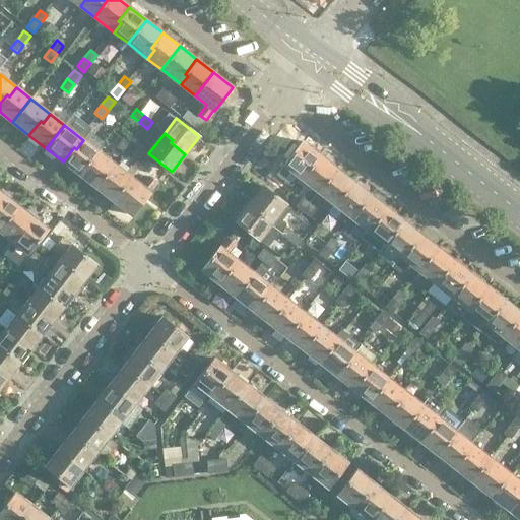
[(79,175),(98,151),(83,140),(76,149),(74,147),(63,161),(79,175)]
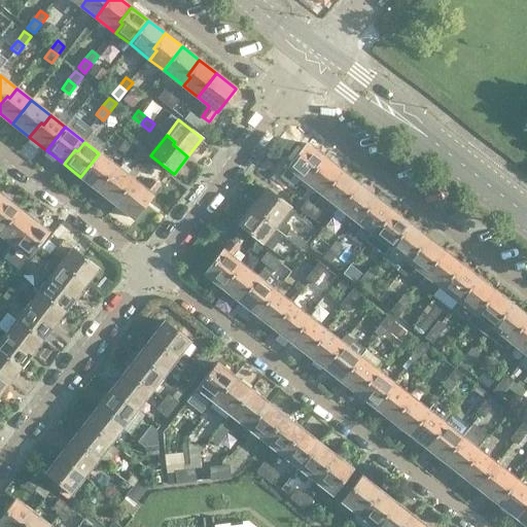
[(312,172),(324,157),(306,144),(287,167),(288,168),(281,177),(287,182),(295,173),(303,179),(310,170),(312,172)]
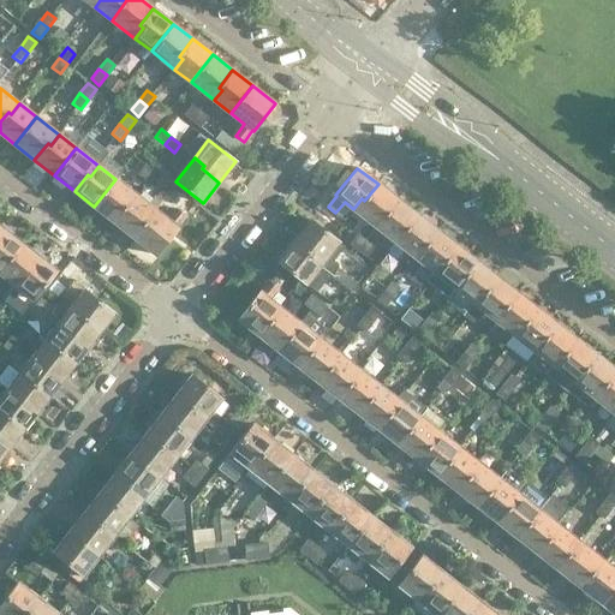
[(131,207),(138,197),(115,179),(94,207),(114,222),(127,204),(131,207)]
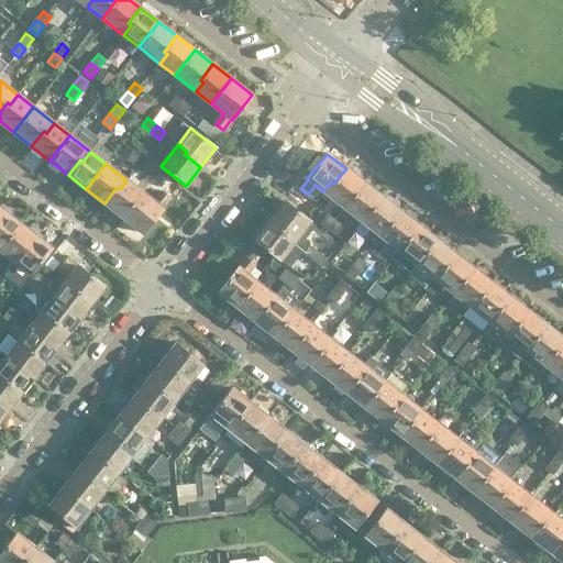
[(344,208),(364,183),(346,168),(333,184),(331,181),(323,191),(344,208)]
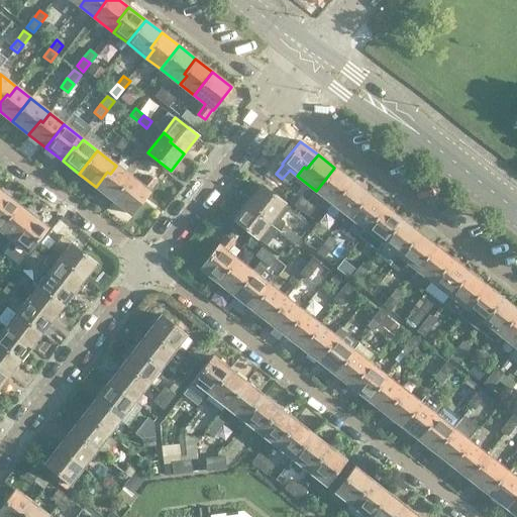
[(112,200),(130,177),(116,166),(110,174),(107,172),(96,187),(112,200)]
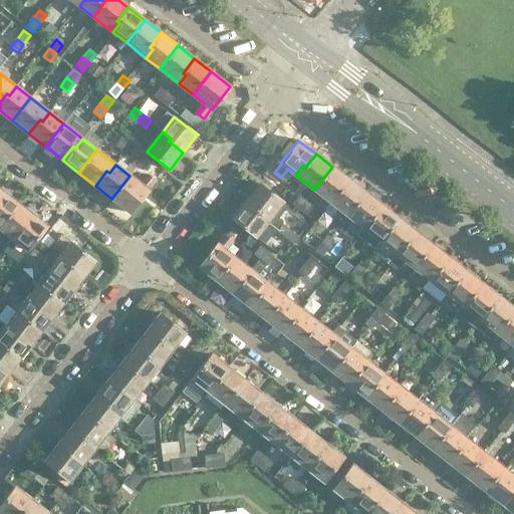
[(337,194),(349,180),(332,167),(314,190),(328,200),(335,192),(337,194)]
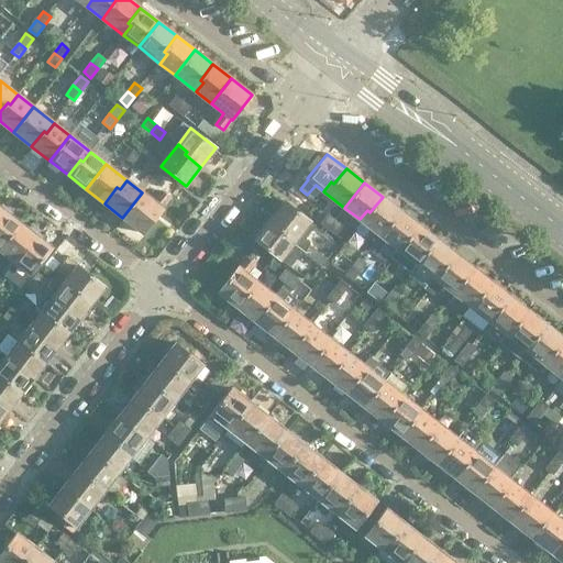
[(143,233),(162,210),(163,209),(162,208),(169,197),(163,191),(154,202),(142,192),(122,218),(143,233)]
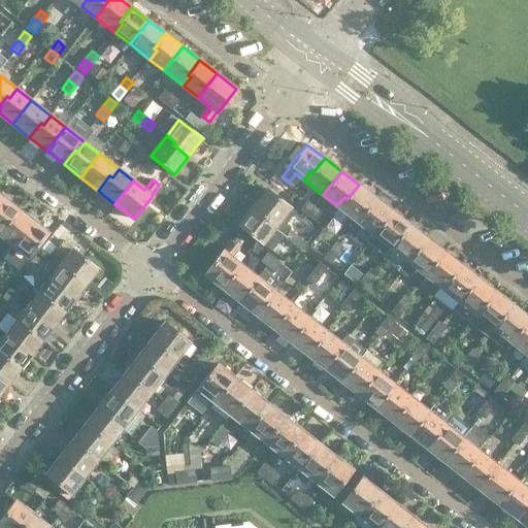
[(357,222),(375,198),(359,185),(347,199),(344,197),(337,205),(357,222)]
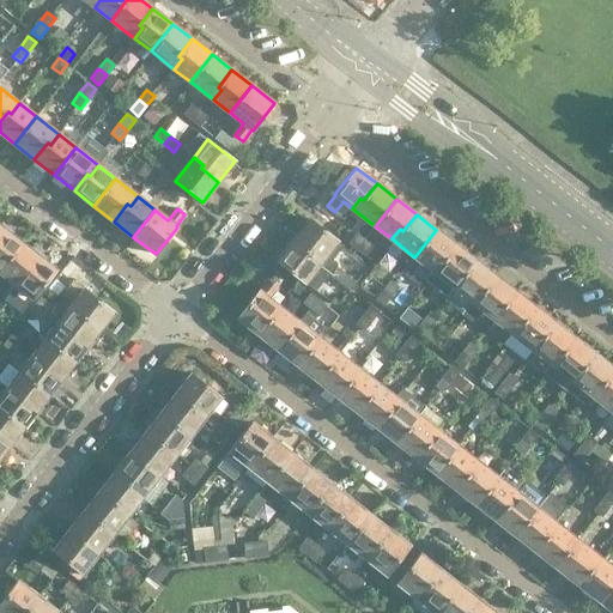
[(317,265),(337,241),(309,219),(293,241),(310,254),(308,258),(317,265)]
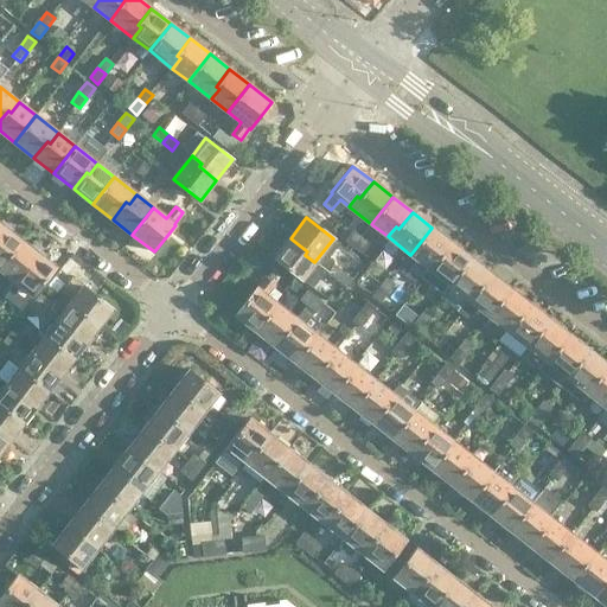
[(0,268),(21,241),(11,232),(12,230),(7,227),(0,235),(0,268)]
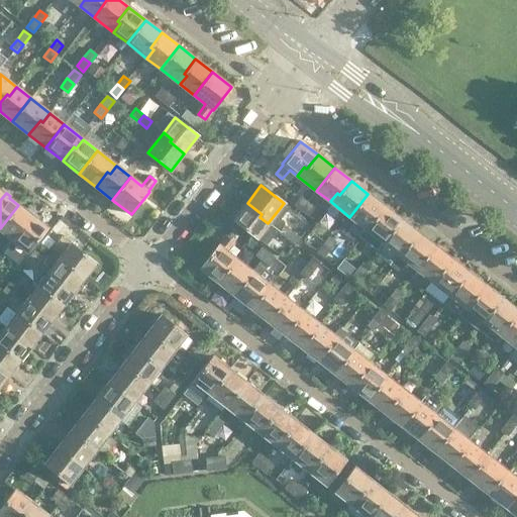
[(373,221),(385,207),(368,194),(349,217),(364,227),(371,219),(373,221)]
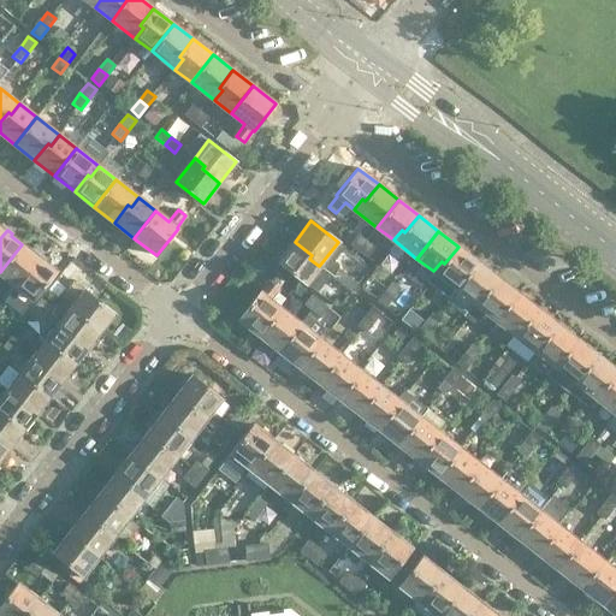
[(319,266),(309,259),(312,255),(295,242),(278,262),(306,284),(319,266)]
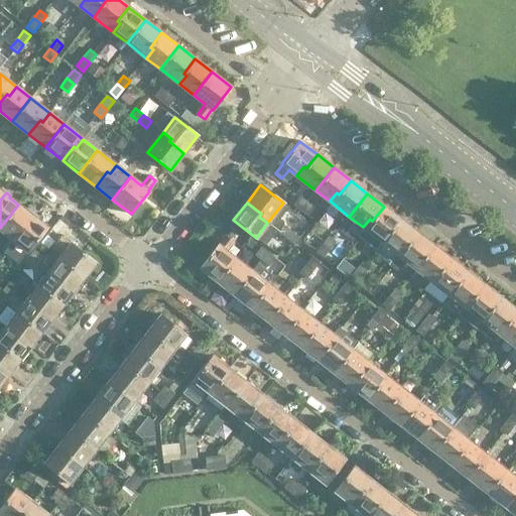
[(0,229),(13,240),(33,214),(29,211),(28,212),(18,205),(0,228),(0,229)]
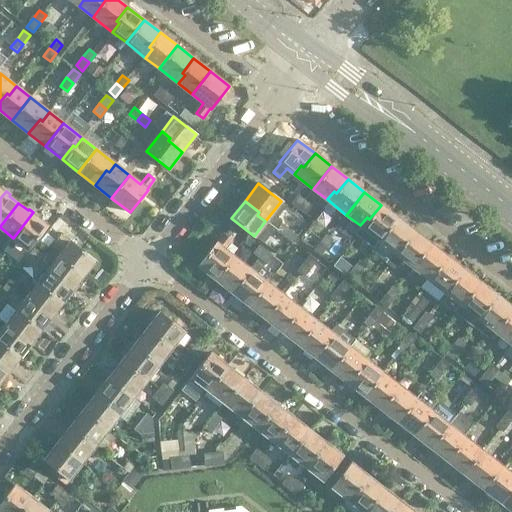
[(379,240),(397,218),(381,205),(369,219),(367,217),(360,225),(379,240)]
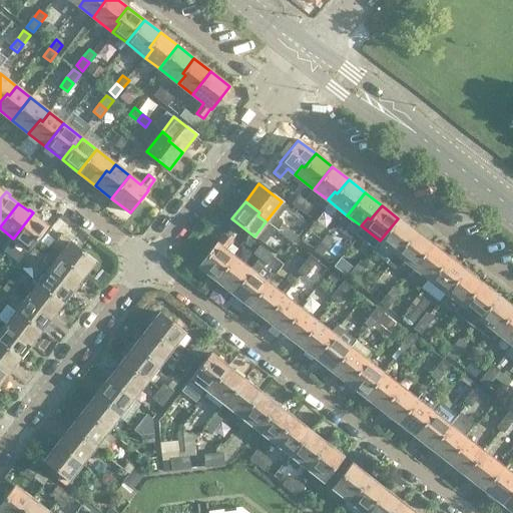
[(28,249),(47,225),(36,217),(38,216),(33,212),(13,238),(28,249)]
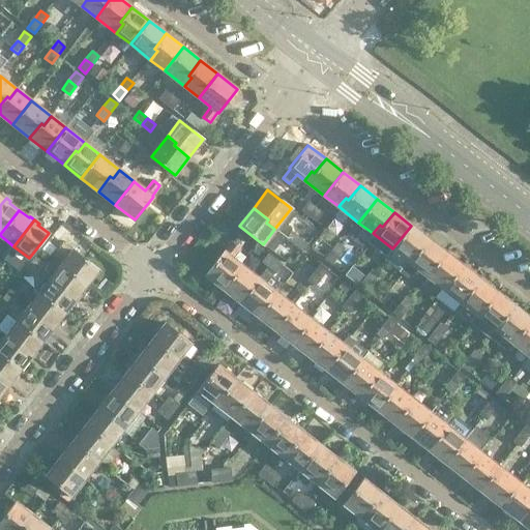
[(417,254),(429,239),(411,226),(392,248),(407,260),(414,252),(417,254)]
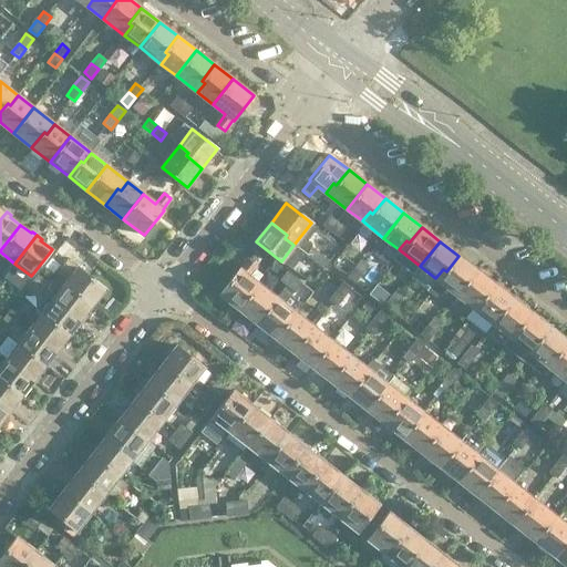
[(315,263),(320,255),(311,248),(306,255),(315,263)]
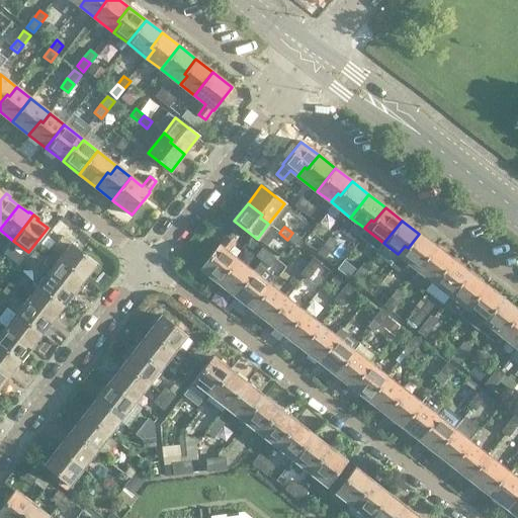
[(295,246),(300,239),(292,233),(287,240),(295,246)]
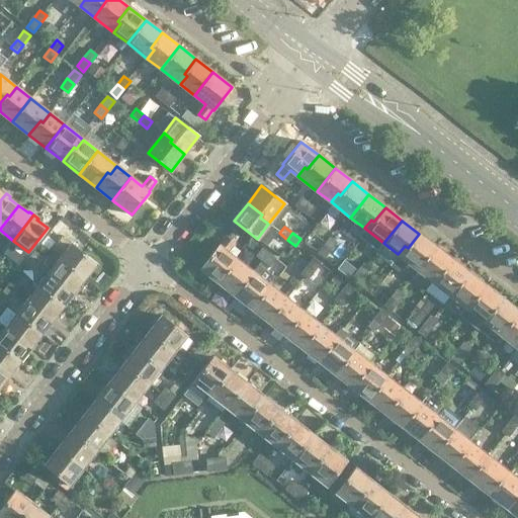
[(417,269),(435,247),(419,234),(408,248),(405,246),(398,254),(417,269)]
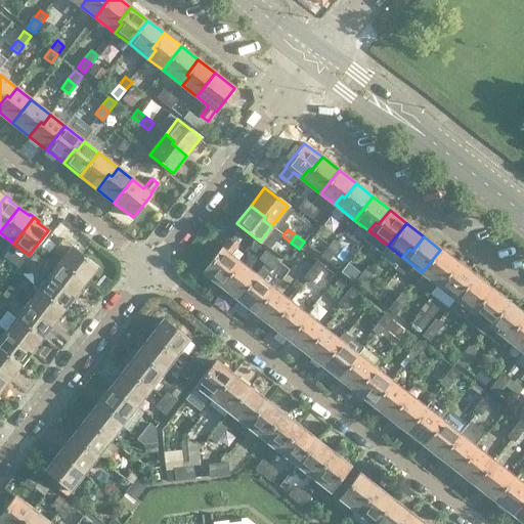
[(229,269),(236,261),(229,255),(236,246),(229,239),(222,250),(221,249),(203,272),(221,287),(232,271),(229,269)]
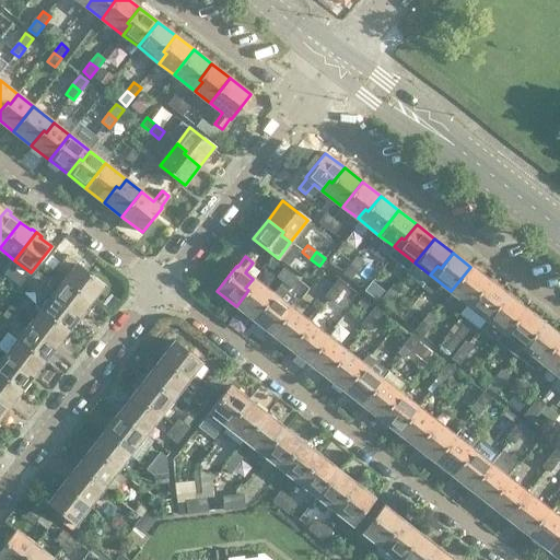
[(356,270),(363,261),(356,256),(349,265),(356,270)]
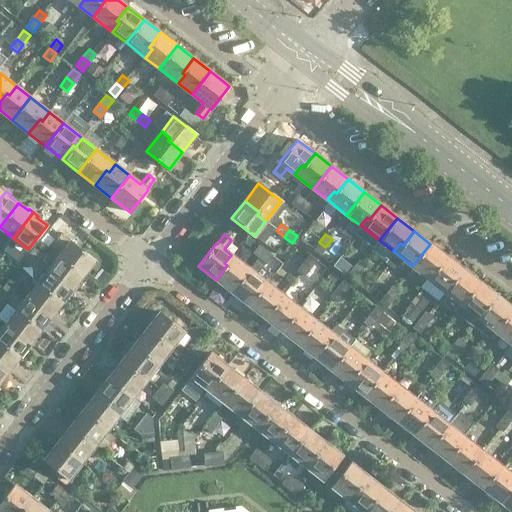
[(95,260),(79,248),(71,242),(70,243),(61,235),(56,241),(66,248),(60,256),(84,275),(85,273),(88,272),(93,266),(92,264),(95,260)]
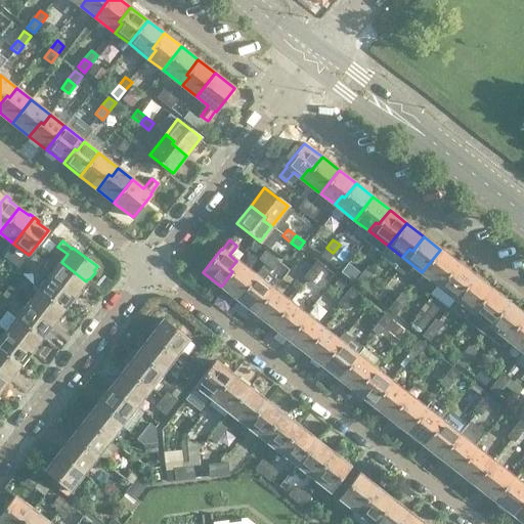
[(326,262),(333,253),(326,248),(319,257),(326,262)]
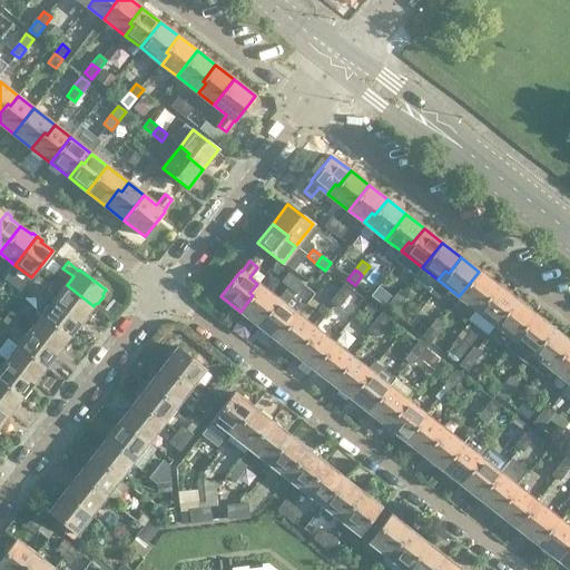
[(485,302),(498,286),(479,272),(459,296),(474,308),(482,300),(485,302)]
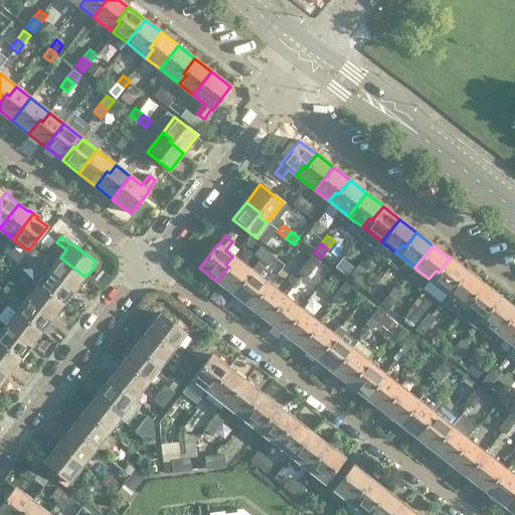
[(312,270),(319,262),(312,255),(305,265),(312,270)]
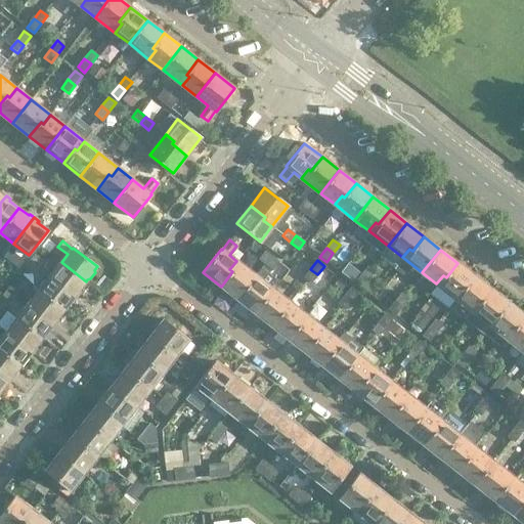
[(237,300),(256,276),(236,261),(229,269),(232,271),(221,287),(237,300)]
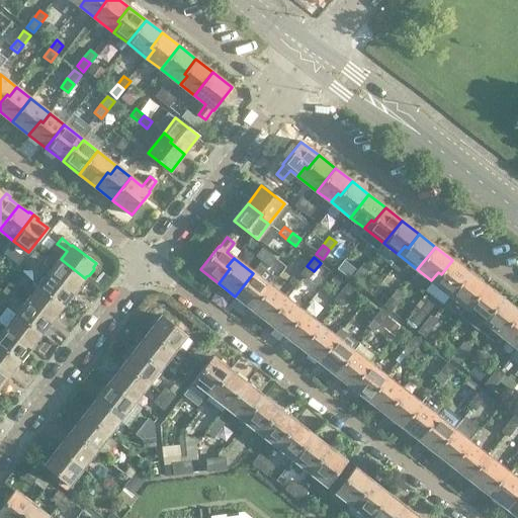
[(85,278),(61,259),(50,273),(75,293),(79,288),(77,287),(85,278)]
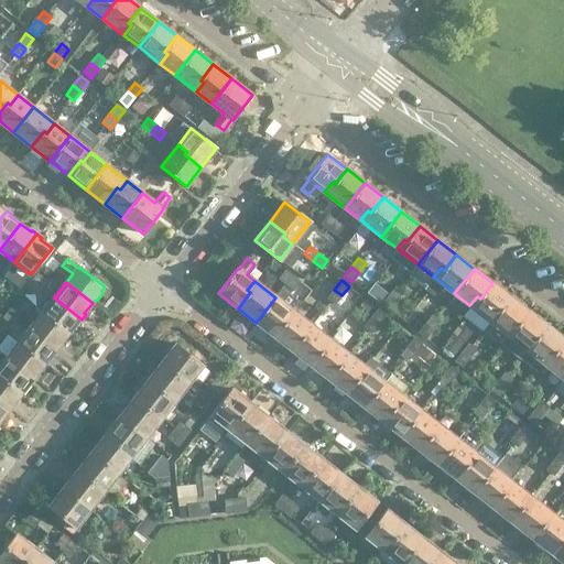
[(490,322),(510,297),(492,283),(480,299),(477,296),(469,305),(490,322)]
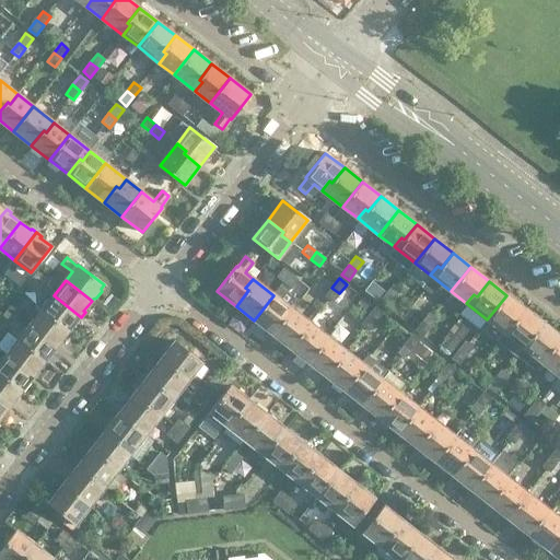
[(392,299),(399,290),(392,284),(385,293),(392,299)]
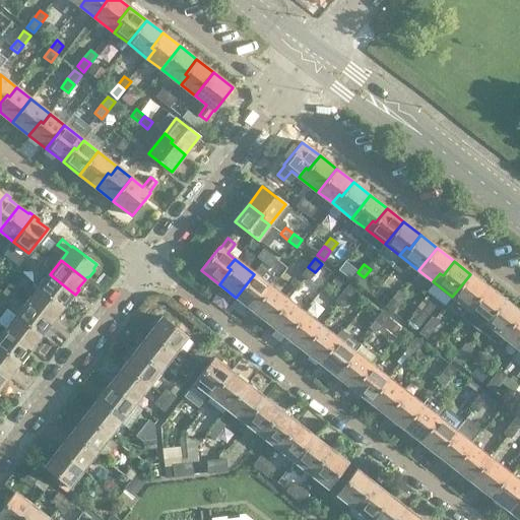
[(309,280),(315,272),(308,267),(302,275),(309,280)]
